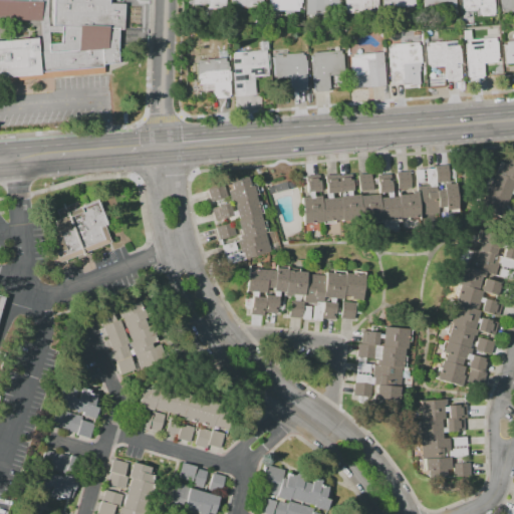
[(107,0),(107,3),(123,4),(122,30),(116,29),(116,50),(117,62),(101,64),(102,73),(42,78),(0,81),(0,0),(107,0)]
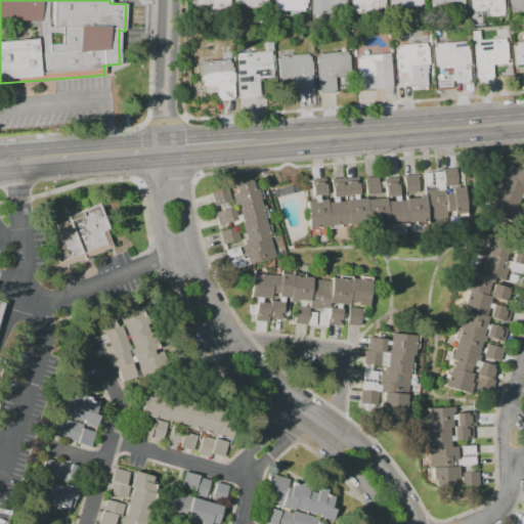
[(190,5),(190,0),(228,0),(228,9),(210,8),(211,5),(190,5)]
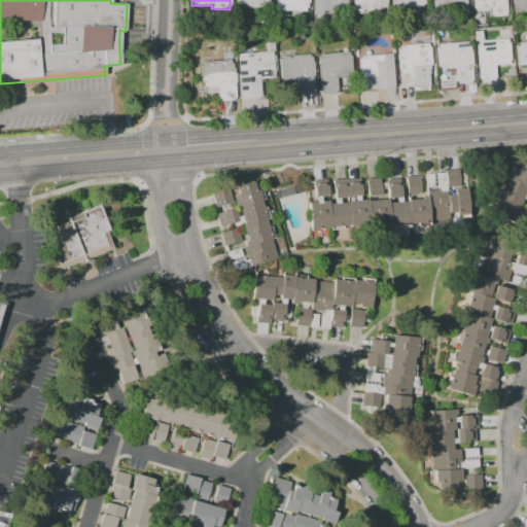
[(238,7),(238,4),(236,3),(236,0),(269,0),(269,8),(238,7)]
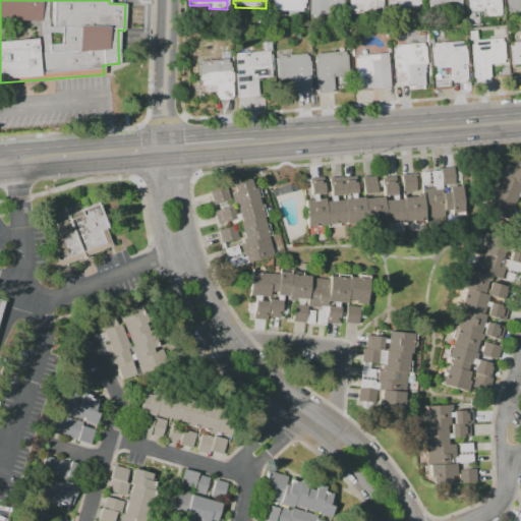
[(272,10),(272,0),(305,0),(305,3),(304,3),(304,8),(302,8),(302,11),(272,10)]
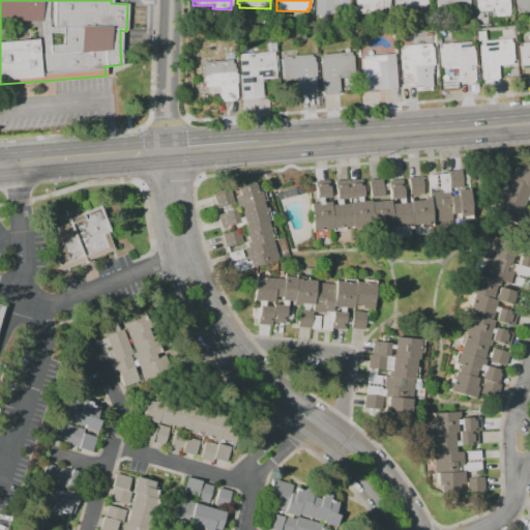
[(321,16),(321,10),(315,10),(315,0),(350,0),(349,17),(321,16)]
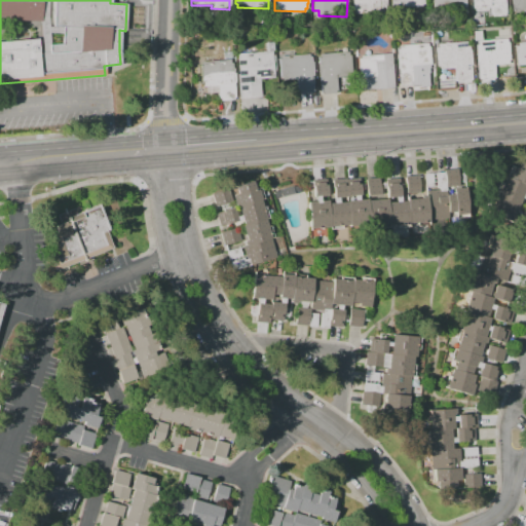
[(353,14),(353,10),(352,10),(352,0),(386,0),(386,5),(384,5),(384,15),(353,14)]
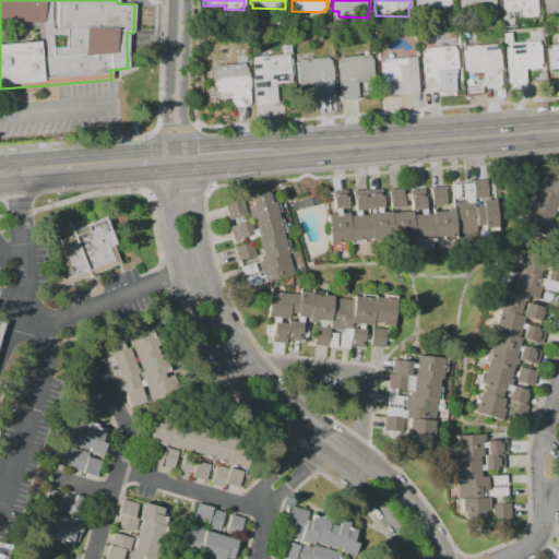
[(462,9),(461,4),(459,4),(459,0),(494,0),(495,8),(462,9)]
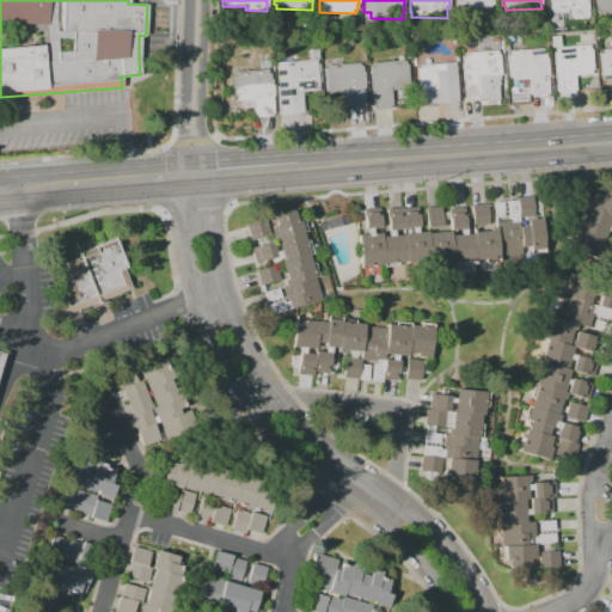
[(552,11),(552,6),(550,7),(549,0),(587,0),(587,5),(585,5),(585,10),(552,11)]
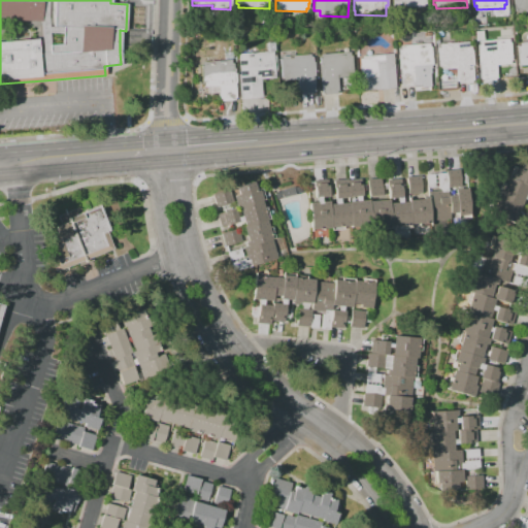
[(527,11),(517,12),(517,9),(515,9),(515,4),(513,4),(513,0),(527,0),(527,11)]
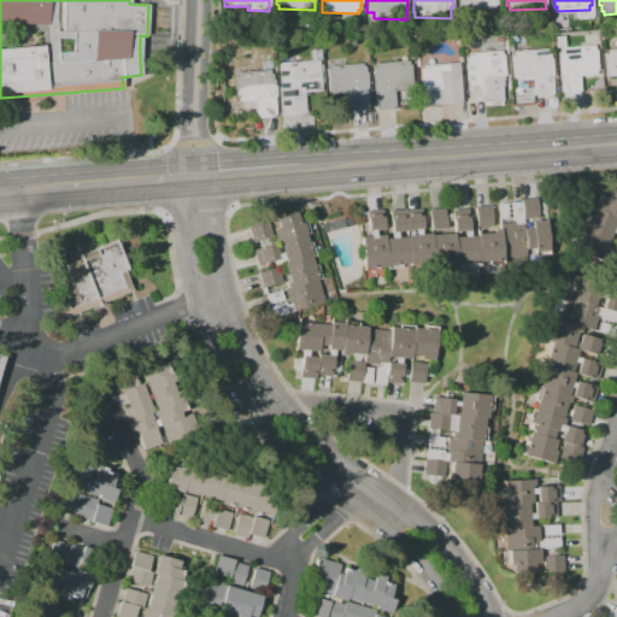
[(579,76),(580,90),(577,92),(577,94),(563,95),(563,92),(560,92),(559,75),(558,75),(557,58),(558,58),(557,52),(559,52),(559,48),(593,46),(594,50),(595,48),(597,70),(595,70),(595,75),(579,76)]
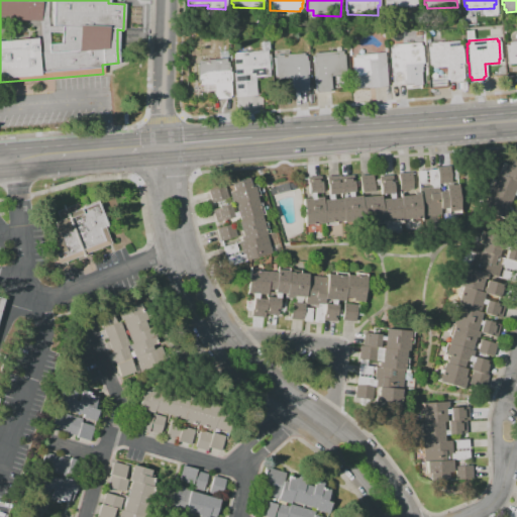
[(431,68),(431,64),(429,65),(428,46),(430,46),(429,42),(459,40),(460,49),(461,49),(462,67),(461,67),(462,79),(446,80),(445,68),(431,68)]
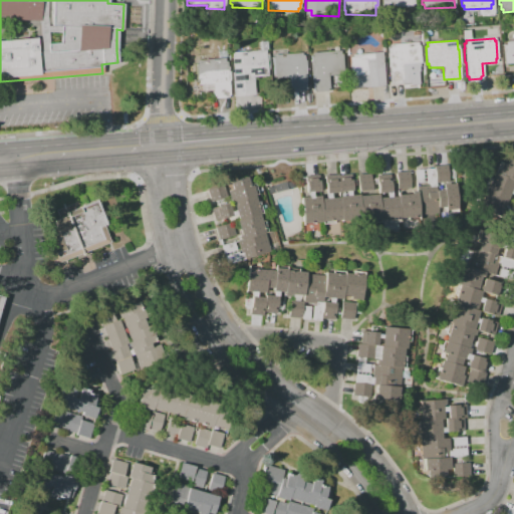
[(513,63),(505,64),(505,62),(503,62),(502,51),(504,51),(503,44),(505,44),(505,41),(513,40),(513,63)]
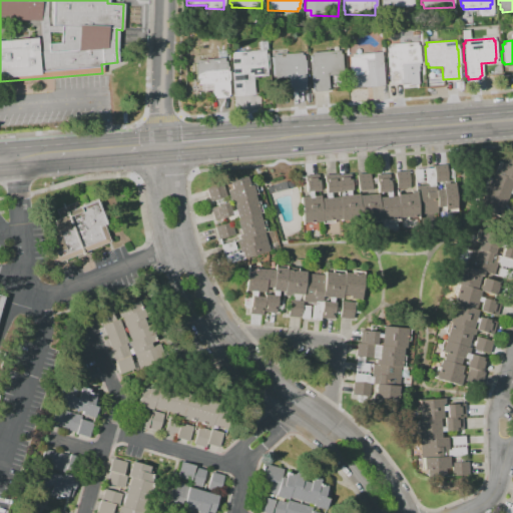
[(232,96),(230,73),(231,73),(230,52),(258,50),(257,41),(265,41),(266,49),(265,49),(265,54),(268,53),(268,68),(266,68),(267,75),(253,76),(254,95),(232,96)]
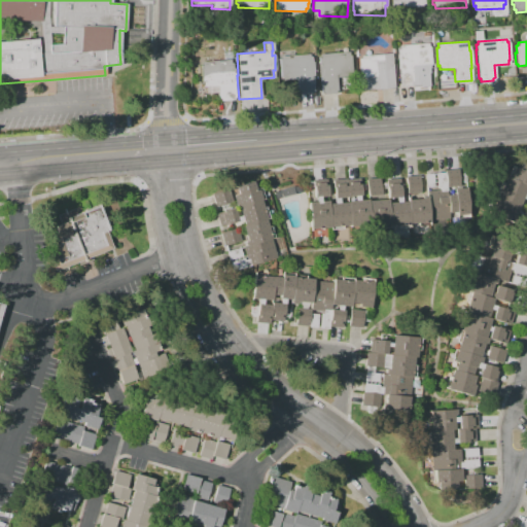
[(400,86),(400,84),(399,84),(398,69),(397,69),(396,55),(397,55),(396,49),(398,49),(398,45),(427,43),(428,47),(429,47),(430,65),(428,66),(429,69),(415,70),(416,82),(414,82),(414,85),(400,86)]
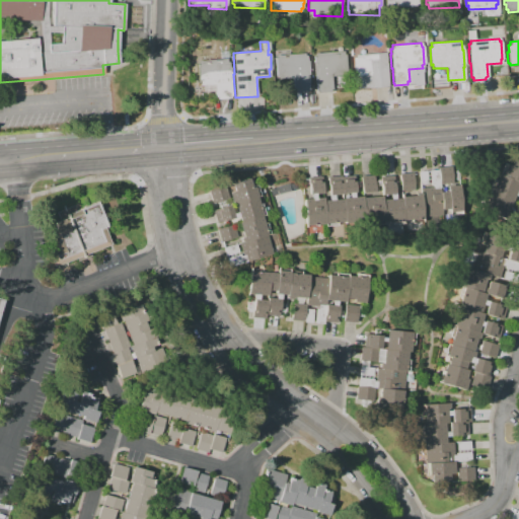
[(315,90),(315,76),(313,76),(312,62),(313,62),(313,57),(315,57),(315,53),(344,51),(344,55),(346,54),(347,74),(331,75),(331,89),(329,89),(330,92),(317,93),(317,90),(315,90)]
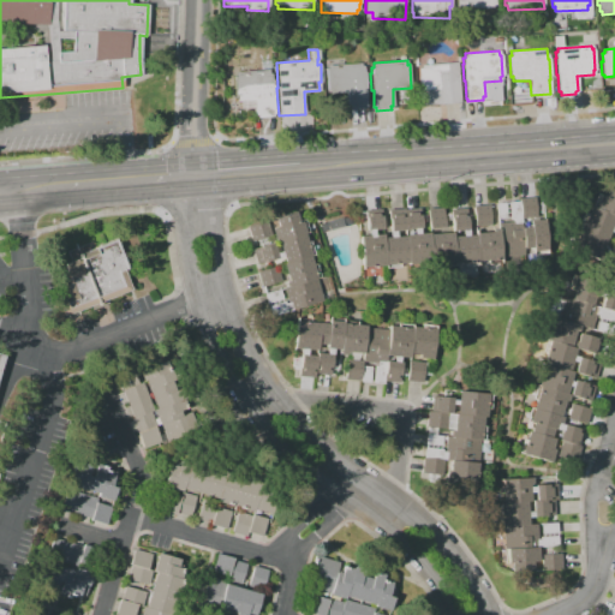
[(421,107),(417,70),(421,69),(421,66),(457,63),(460,103),(421,107)]
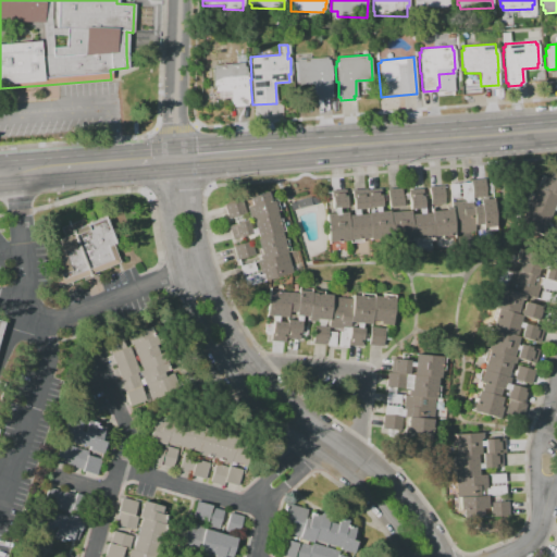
[(298,85),(298,83),(296,83),(294,62),(296,62),(296,60),(326,58),(326,61),(329,61),(329,66),(331,66),(332,82),(331,82),(332,97),(330,98),(330,99),(317,100),(317,99),(313,99),(312,85),(298,85)]
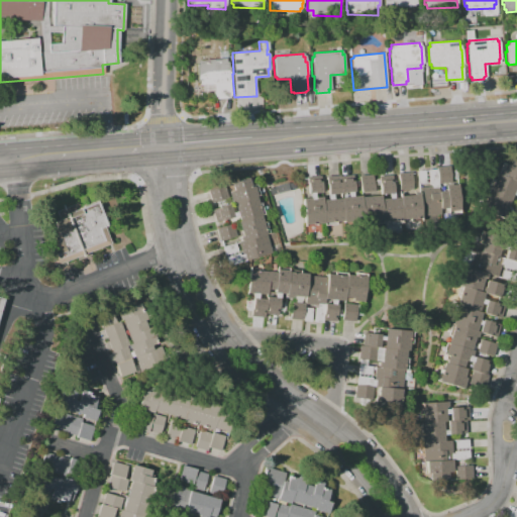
[(198,85),(198,81),(197,81),(196,64),(198,64),(197,61),(225,59),(225,63),(227,63),(228,68),(229,68),(230,81),(229,82),(230,96),(227,96),(227,98),(216,99),(216,97),(214,97),(213,85),(198,85)]
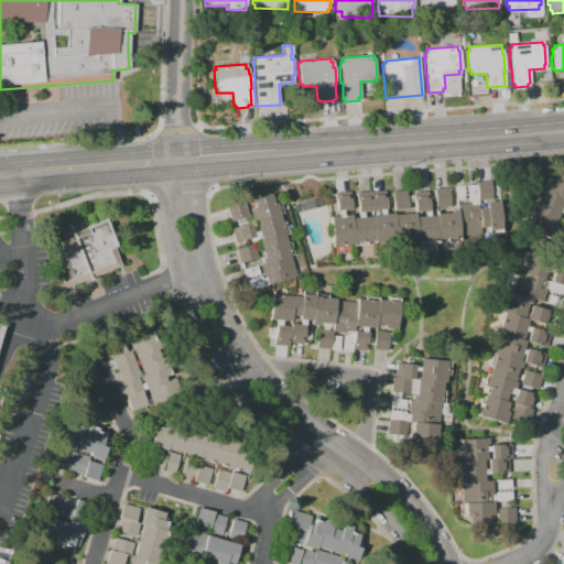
[(563,214),(560,213),(549,239),(522,228),(528,216),(530,217),(534,208),(531,207),(537,195),(539,196),(542,190),(543,190),(549,179),(551,180),(551,179),(554,180),(557,172),(563,174),(563,214)]
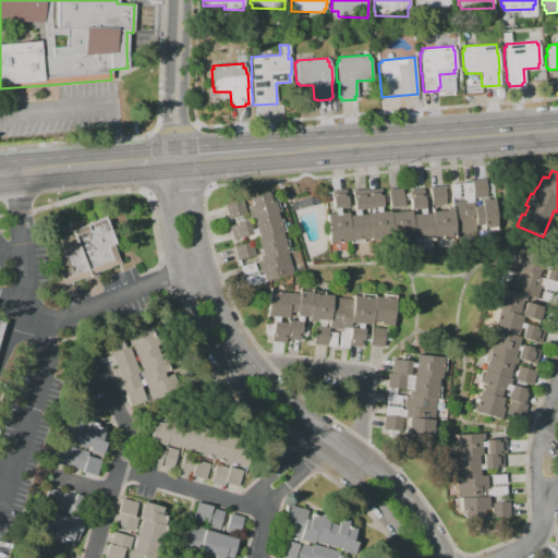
[(424,199),(425,214),(432,214),(432,211),(448,210),(448,208),(452,207),(451,203),(466,202),(466,198),(463,199),(463,197),(459,197),(460,198),(451,199),(450,184),(472,182),(471,180),(485,179),(486,184),(490,184),(492,193),(486,193),(487,197),(473,198),(473,207),(480,206),(480,205),(482,204),(482,199),(494,198),(497,230),(484,231),(483,225),(474,226),(475,232),(455,234),(455,239),(444,240),(443,237),(434,237),(435,241),(422,242),(422,240),(413,240),(413,241),(401,242),(401,240),(391,241),(391,237),(363,240),(363,242),(350,243),(350,241),(341,242),(341,243),(328,244),(326,215),(336,214),(335,209),(334,209),(332,197),(328,198),(328,193),(332,192),(332,191),(346,190),(348,208),(340,209),(340,214),(348,213),(348,216),(354,216),(354,209),(353,209),(352,199),(353,199),(352,191),(366,190),(381,189),(381,195),(387,195),(387,201),(381,201),(383,207),(380,207),(380,213),(389,211),(390,213),(411,211),(411,215),(421,215),(421,209),(411,209),(410,199),(410,195),(409,191),(423,190),(424,195),(424,199)]
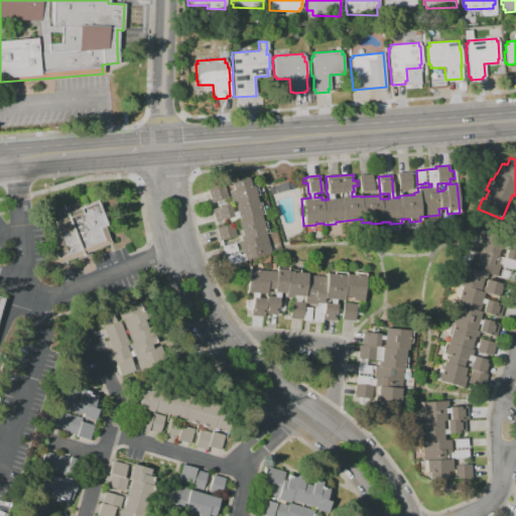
[(398,179),(397,172),(410,171),(412,188),(399,189),(398,183),(398,179)]
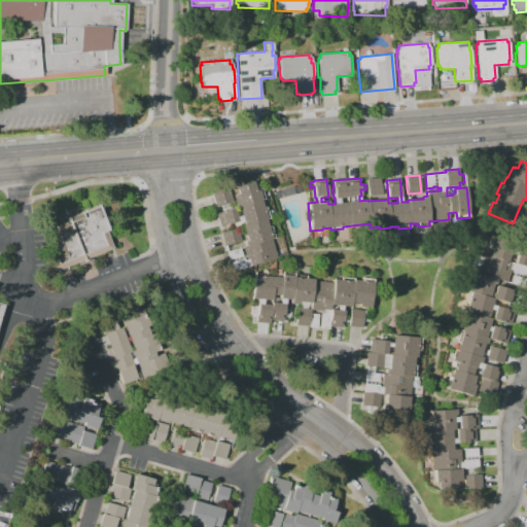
[(381,189),(381,196),(367,197),(366,179),(380,178),(380,184),(381,189)]
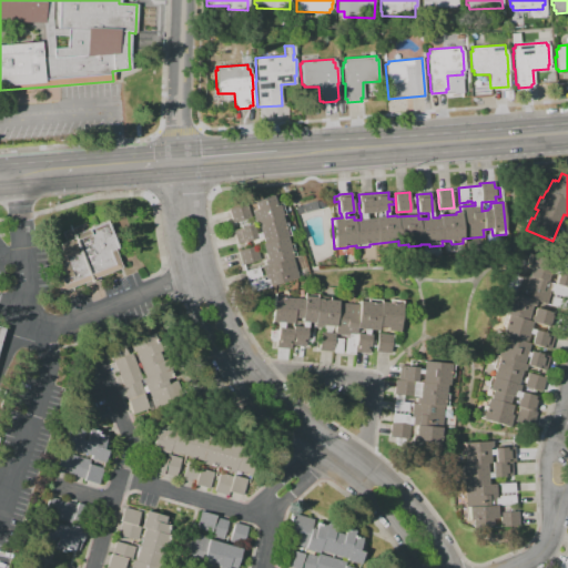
[(261,232),(257,223),(255,224),(251,212),(257,210),(255,202),(273,195),(276,204),(281,202),(285,215),(281,216),(284,224),(286,223),(290,235),(286,236),(288,245),(292,244),(295,256),(292,257),(298,277),(251,293),(244,272),(257,267),(262,279),(263,279),(264,281),(266,280),(262,266),(265,265),(263,261),(266,260),(262,244),(264,243),(262,236),(261,232)]
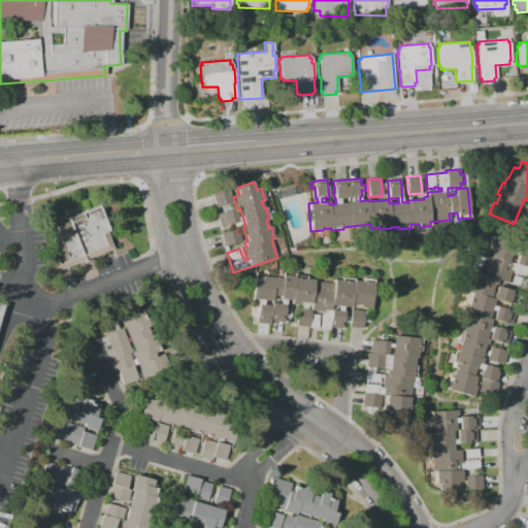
[(275,200),(273,192),(299,186),(301,193),(275,200)]
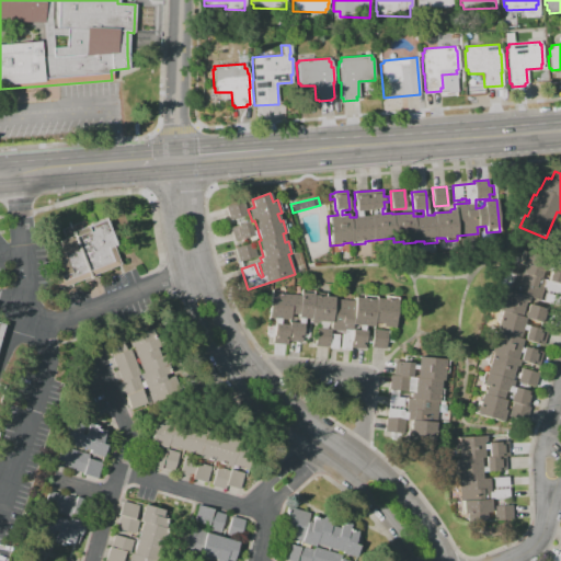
[(236,218),(230,219),(227,207),(243,202),(248,214),(243,216),(236,218)]
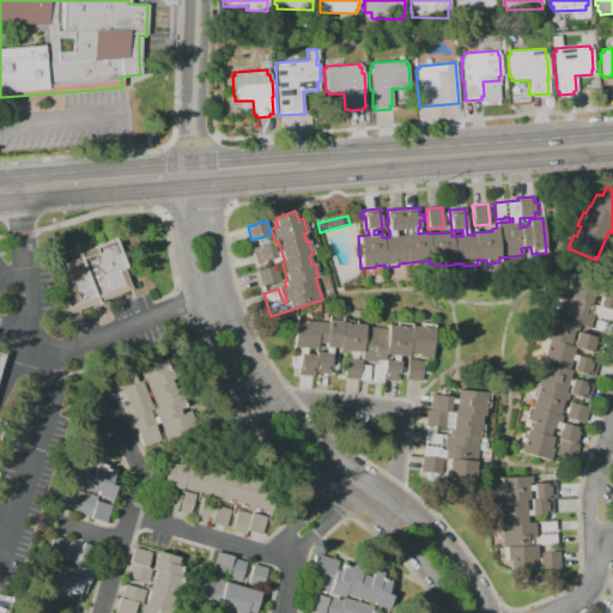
[(260,246),(258,238),(266,236),(268,243),(260,246)]
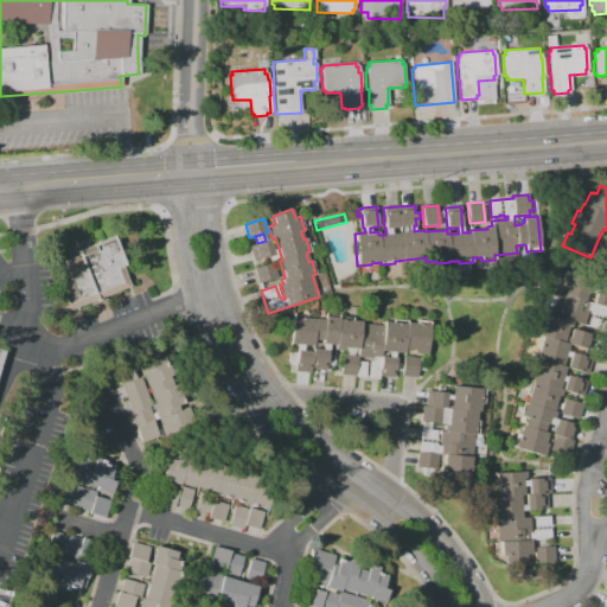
[(64,312),(58,295),(61,295),(55,281),(69,275),(63,261),(80,254),(78,250),(114,237),(125,264),(122,266),(131,286),(64,312)]
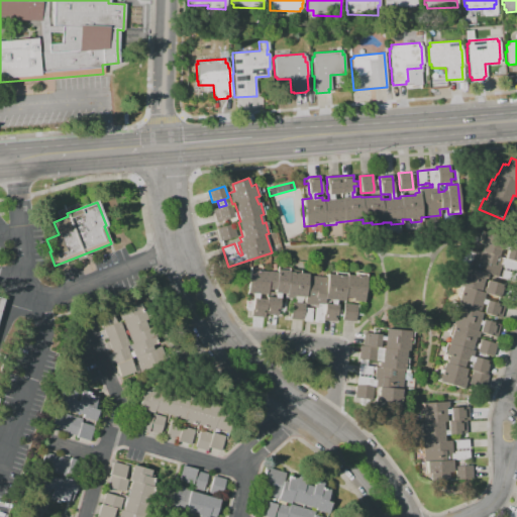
[(238,215),(225,219),(222,220),(216,222),(212,209),(219,207),(226,205),(229,204),(232,213),(237,211),(238,215)]
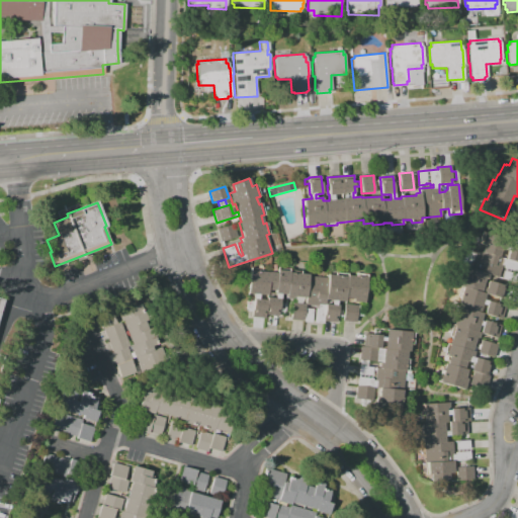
[(228,226),(233,225),(237,237),(221,242),(217,230),(225,227),(228,226)]
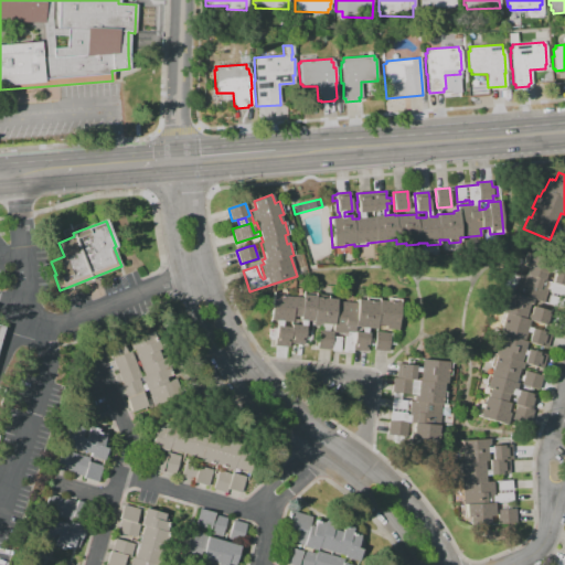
[(510,403),(507,413),(510,414),(505,426),(477,416),(481,404),(483,405),(486,396),(488,397),(490,388),(483,386),(488,375),(490,375),(493,368),(490,366),(493,354),(494,354),(497,347),(493,345),(498,333),(499,333),(502,323),(500,322),(503,312),(499,311),(505,290),(513,292),(520,273),(525,275),(529,267),(522,265),(526,253),(552,260),(548,273),(547,273),(544,280),(553,283),(557,268),(561,269),(562,264),(564,265),(564,285),(562,285),(557,298),(561,298),(557,308),(547,305),(551,295),(555,297),(555,295),(548,291),(544,302),(533,299),(532,305),(530,304),(524,319),(528,320),(533,306),(547,310),(543,324),(530,320),(528,327),(541,331),(543,326),(547,327),(545,332),(552,334),(547,349),(528,342),(531,333),(525,332),(523,340),(526,341),(524,350),(528,351),(529,349),(535,351),(536,347),(542,348),(540,352),(547,355),(543,370),(524,363),(522,369),(520,368),(515,382),(518,383),(515,390),(522,392),(524,386),(521,385),(522,381),(520,380),(522,375),(524,376),(525,371),(543,376),(539,391),(532,388),(531,394),(536,396),(532,409),(534,411),(530,425),(511,418),(515,405),(513,405),(515,396),(509,394),(505,402),(510,403)]
